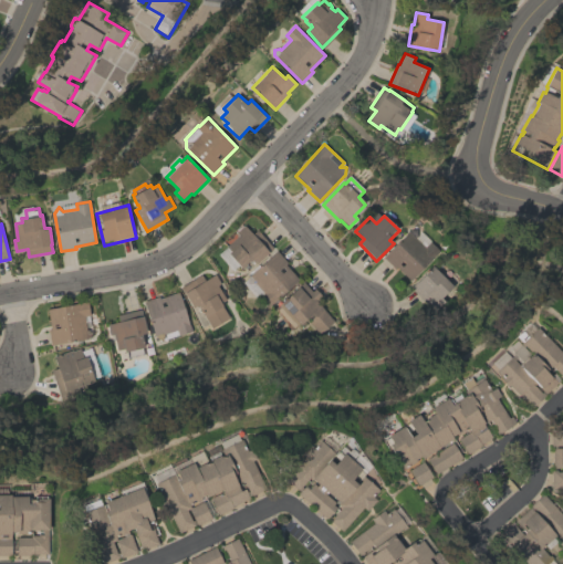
[(274,248),(257,264),(253,260),(243,269),(240,265),(235,271),(219,256),(228,248),(227,247),(228,247),(226,243),(246,226),(253,235),(258,230),(274,248)]
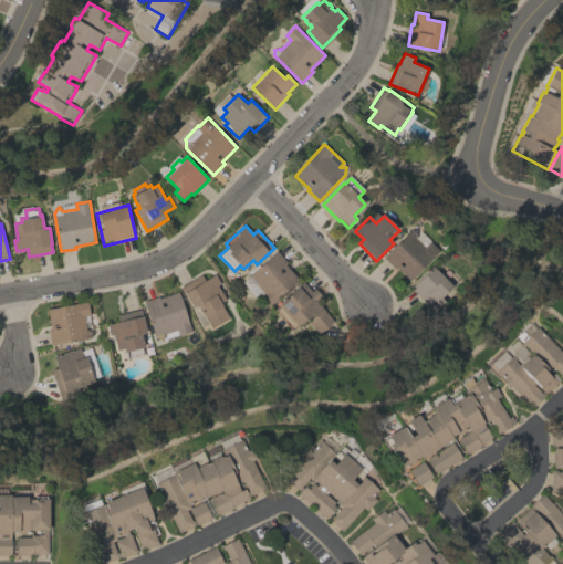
[(413,283),(397,269),(396,271),(385,260),(412,231),(418,231),(417,238),(416,239),(426,249),(431,243),(441,252),(413,283)]
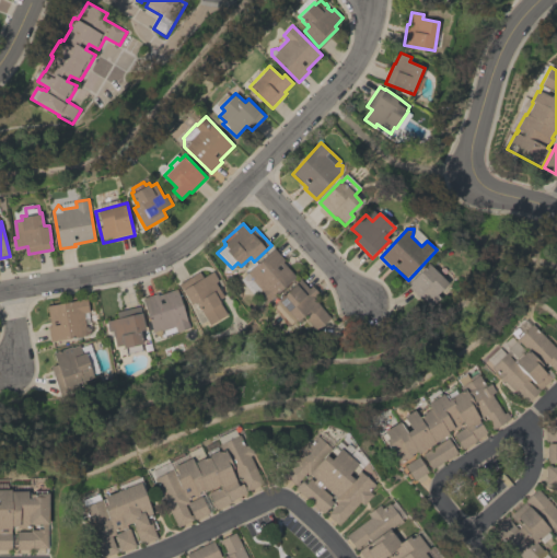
[(246,276),(248,274),(248,272),(276,248),(286,260),(283,263),(297,277),(266,305),(257,295),(263,290),(253,280),(252,281),(246,280),(246,276)]
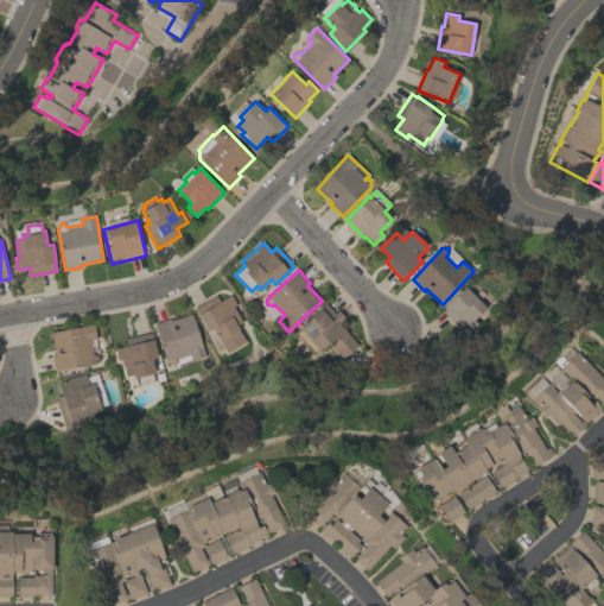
[(488,309),(476,321),(479,326),(470,334),(462,326),(459,328),(442,310),(465,286),(488,309)]
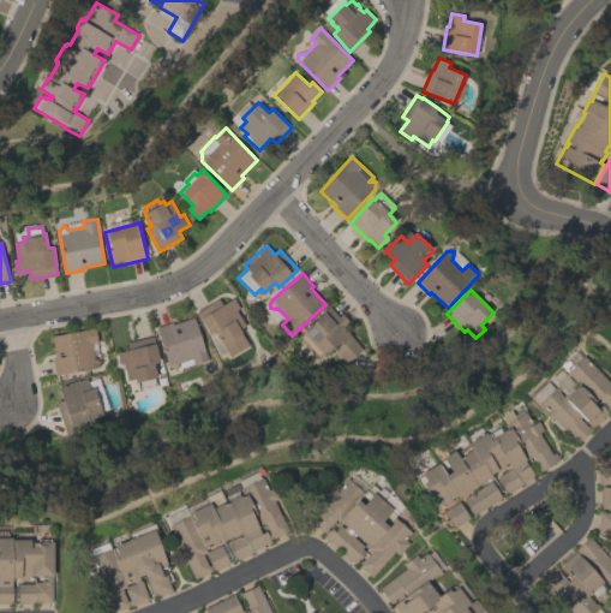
[(233,357),(216,332),(210,334),(197,314),(220,301),(222,305),(234,298),(240,309),(238,311),(247,326),(241,329),(244,333),(243,333),(251,346),(233,357)]
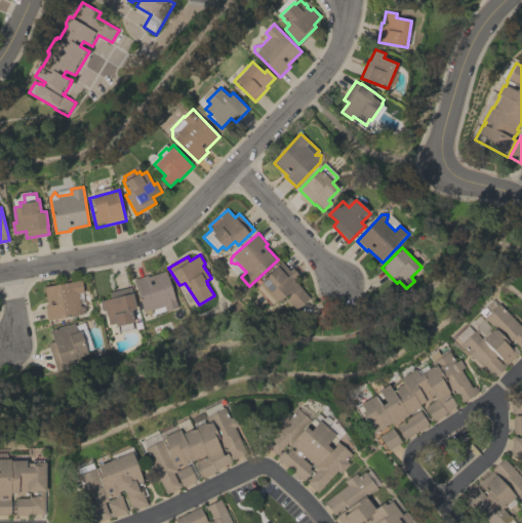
[(259,283),(262,281),(283,263),(290,271),(293,269),(299,276),(294,280),(312,299),(297,312),(286,298),(291,293),(290,292),(277,304),(276,303),(274,305),(258,287),(262,285),(259,283)]
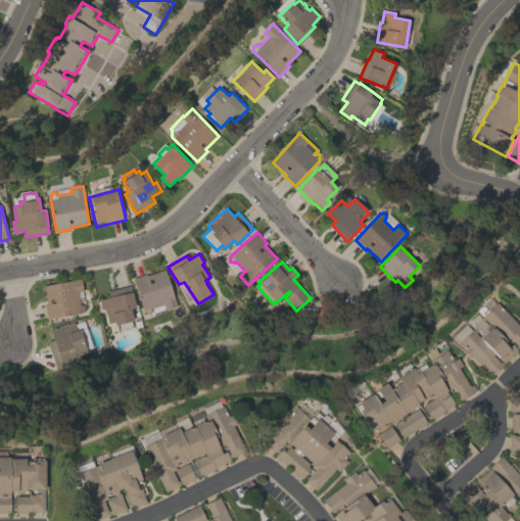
[(134,279),(148,275),(148,277),(167,271),(179,306),(167,311),(166,311),(155,314),(153,310),(152,310),(153,311),(150,316),(145,314),(134,279)]
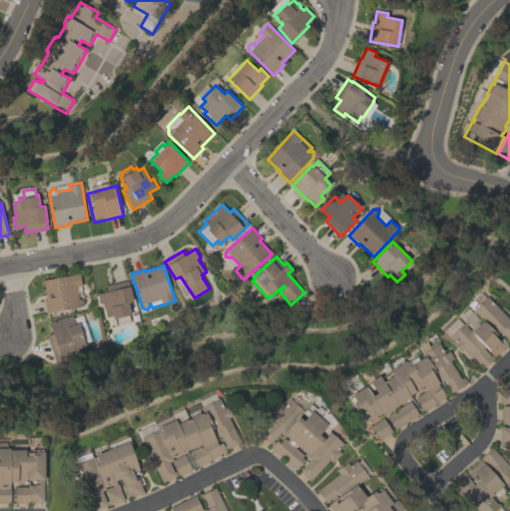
[(44,281),(80,274),(83,287),(77,288),(80,301),(81,301),(85,303),(82,308),(48,314),(45,300),(47,300),(44,281)]
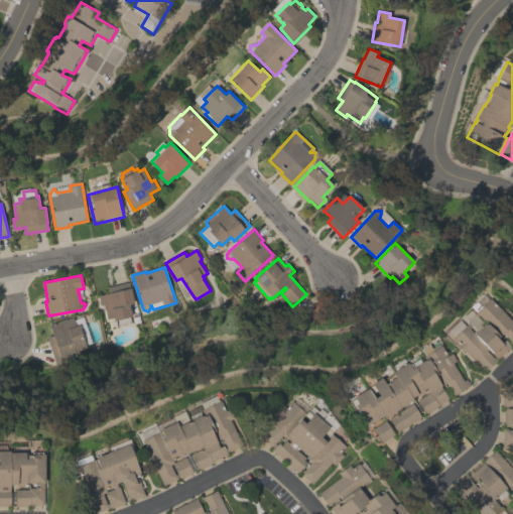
[(114,318),(108,320),(105,305),(102,306),(99,296),(110,294),(109,288),(130,283),(135,304),(130,305),(133,317),(131,317),(132,324),(119,327),(118,320),(115,322),(114,318)]
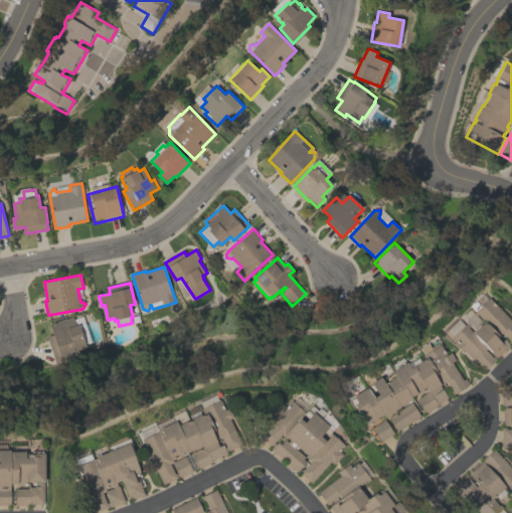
[(511,344),(508,340),(509,339),(505,335),(503,338),(501,336),(498,338),(509,348),(486,371),(466,350),(464,352),(457,345),(458,343),(453,338),(455,336),(449,330),(460,319),(466,325),(467,323),(461,317),(465,314),(466,315),(471,309),(473,312),(475,311),(470,306),(480,296),(485,300),(488,297),(511,321),(511,344)]
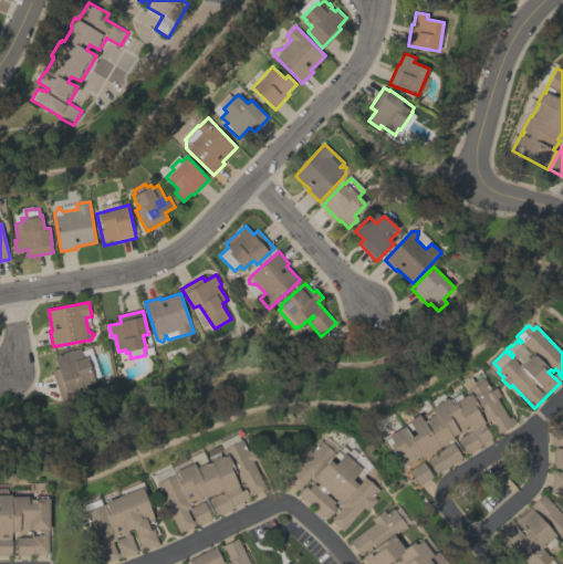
[(63,398),(53,372),(60,369),(55,358),(73,352),(74,353),(81,350),(82,353),(92,350),(102,377),(84,384),(86,389),(63,398)]
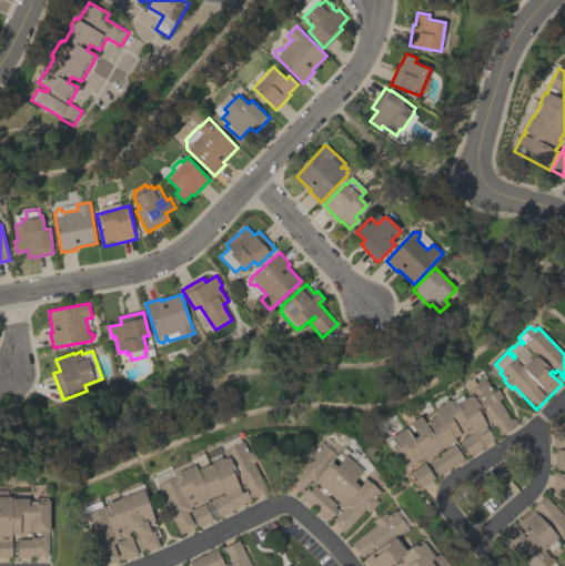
[(520,425),(502,436),(498,433),(500,432),(495,425),(493,426),(491,423),(490,424),(483,414),(482,415),(488,425),(487,425),(496,440),(484,447),(485,447),(471,456),(462,442),(474,434),(472,431),(461,437),(460,436),(455,438),(456,441),(425,461),(424,458),(420,462),(421,464),(420,464),(421,467),(426,464),(436,478),(422,488),(412,473),(414,472),(413,468),(409,472),(392,446),(396,444),(392,437),(412,424),(411,423),(422,415),(426,422),(439,414),(435,410),(441,406),(440,404),(449,398),(450,400),(451,400),(452,401),(454,400),(457,404),(470,395),(468,393),(470,392),(465,385),(475,378),(478,383),(485,378),(487,381),(488,381),(495,392),(500,390),(504,397),(500,400),(513,420),(515,418),(520,425)]
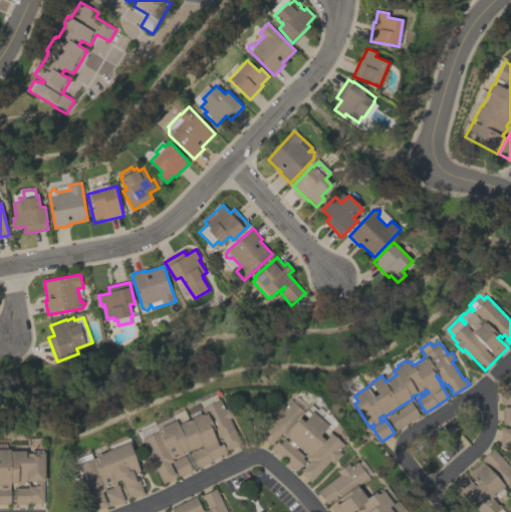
[(510,445),(502,445),(502,428),(507,428),(507,429),(510,429),(510,426),(503,427),(503,408),(501,408),(501,390),(510,390),(510,445)]
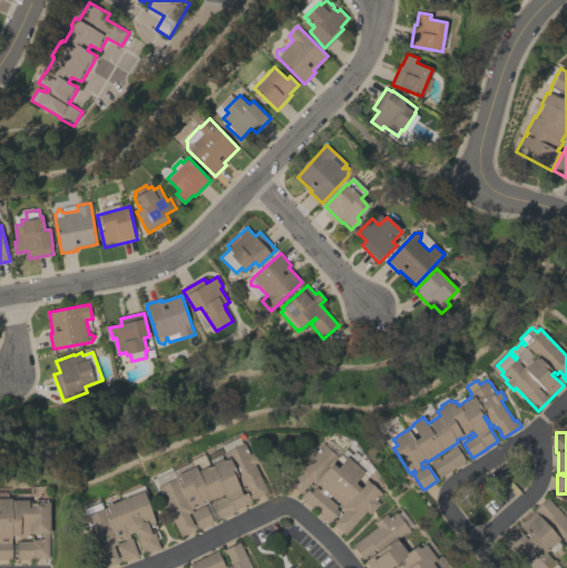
[(182,537),(157,487),(159,486),(156,479),(193,462),(192,461),(206,454),(211,464),(213,463),(212,460),(213,459),(211,453),(223,448),(224,452),(226,451),(224,444),(241,437),(244,442),(245,442),(270,492),(252,501),(253,502),(234,511),(235,513),(222,519),(213,502),(226,496),(225,493),(193,509),(194,511),(206,506),(214,522),(199,530),(199,529),(182,537)]
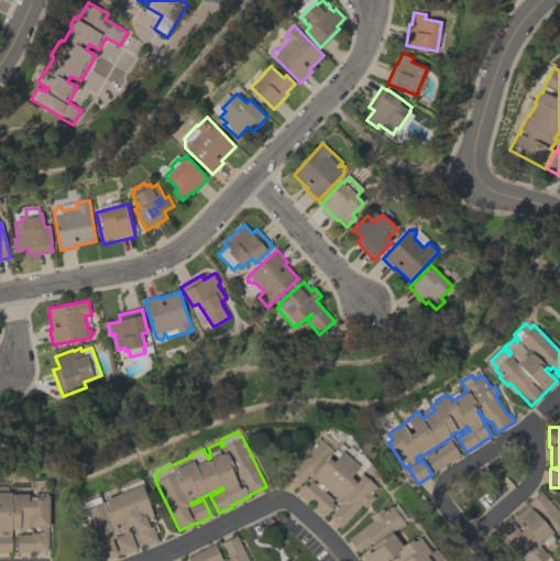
[(342,529),(330,519),(342,506),(335,499),(336,497),(328,491),(326,493),(335,501),(332,503),(337,506),(327,517),(298,492),(299,491),(285,477),(306,454),(300,450),(309,440),(314,446),(321,438),(336,450),(338,448),(342,452),(344,451),(361,465),(360,468),(364,471),(362,473),(379,488),(373,495),(376,497),(366,508),(363,506),(342,529)]
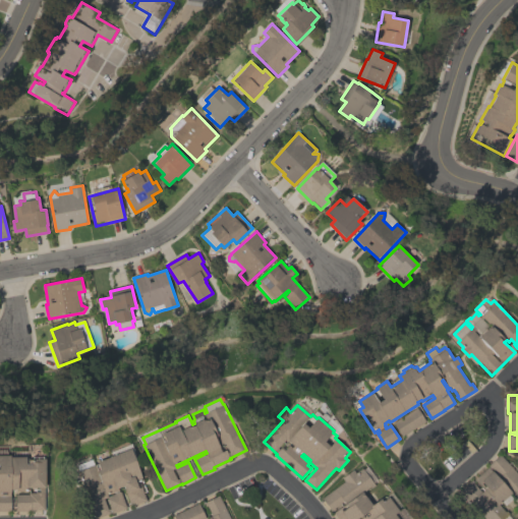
[(403,438),(394,423),(418,408),(426,422),(403,438)]
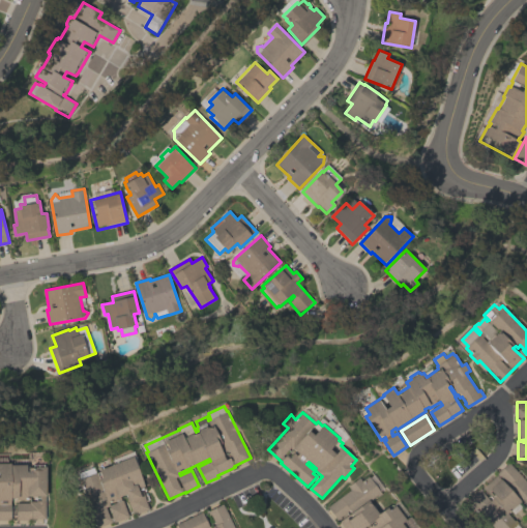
[(97,527),(89,506),(90,506),(80,479),(81,479),(79,473),(94,467),(96,472),(100,471),(99,469),(115,463),(114,460),(135,451),(140,463),(138,464),(147,489),(140,492),(141,494),(144,493),(145,495),(147,494),(150,500),(147,501),(150,509),(135,516),(126,495),(121,497),(123,501),(124,500),(130,517),(104,527),(97,527)]
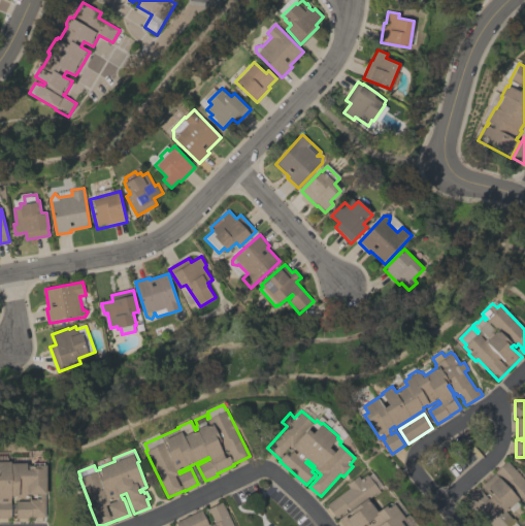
[(11,463),(27,463),(27,465),(35,465),(35,464),(47,464),(47,494),(46,494),(46,517),(33,517),(33,519),(18,519),(18,501),(30,501),(30,500),(38,500),(38,494),(32,494),(32,498),(12,498),(12,519),(0,519),(0,461),(11,461),(11,463)]
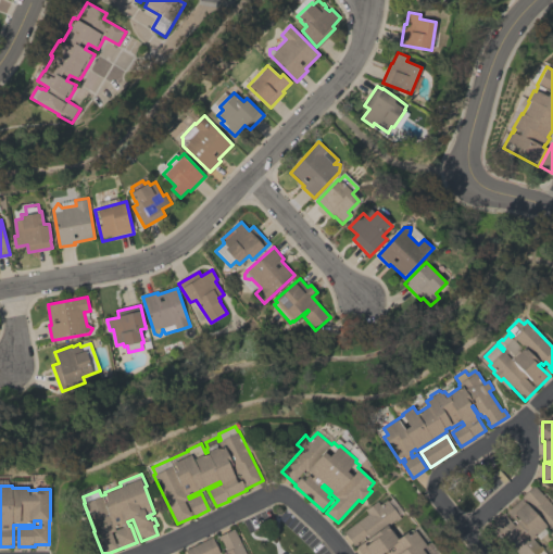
[(517,553),(491,526),(505,513),(507,516),(506,517),(515,527),(517,525),(507,514),(523,500),(522,498),(535,486),(552,505),(552,534),(545,528),(532,540),(540,548),(541,548),(544,550),(540,553),(517,553)]
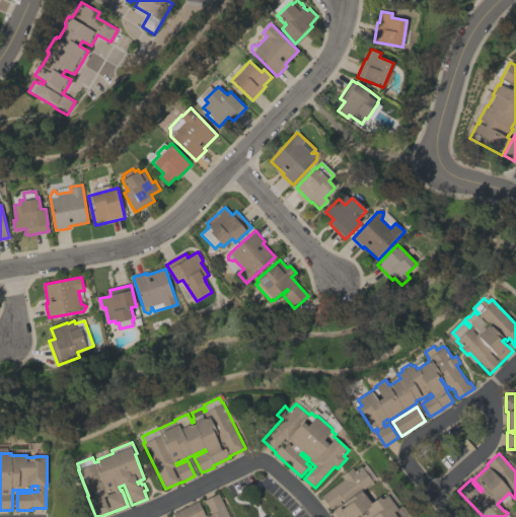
[(360,516),(359,515),(358,516),(338,516),(334,511),(333,512),(321,497),(344,481),(342,476),(353,468),(355,471),(362,467),(374,485),(371,487),(370,486),(362,491),(371,503),(380,497),(380,498),(385,494),(386,496),(387,496),(397,510),(393,512),(396,516),(360,516)]
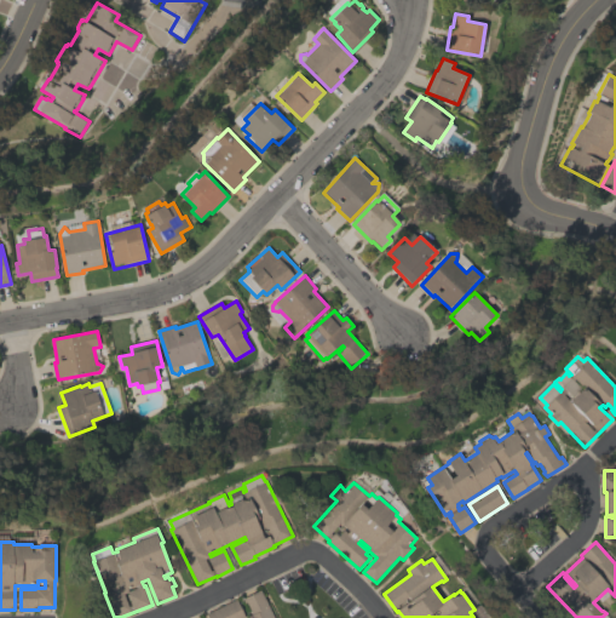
[(209,617),(207,613),(237,600),(246,617),(249,617),(248,613),(252,612),(247,604),(246,604),(245,599),(262,591),(274,617),(209,617)]
